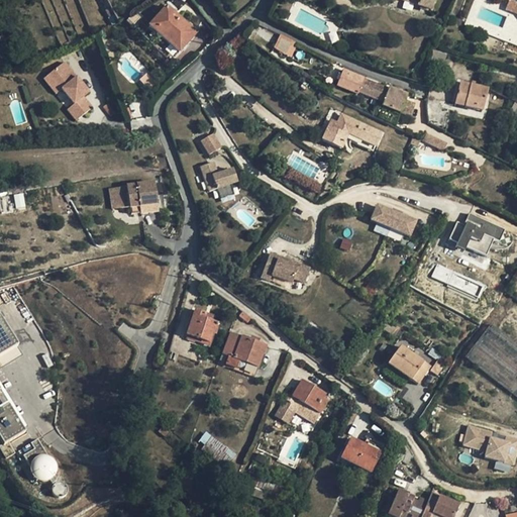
[(98,0),(107,17),(112,15),(104,0),(98,0)]
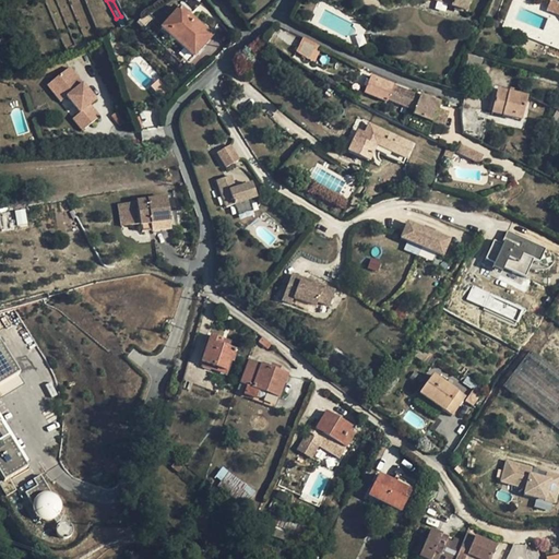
[(452,0),(451,7),(465,11),(468,0),(452,0)]
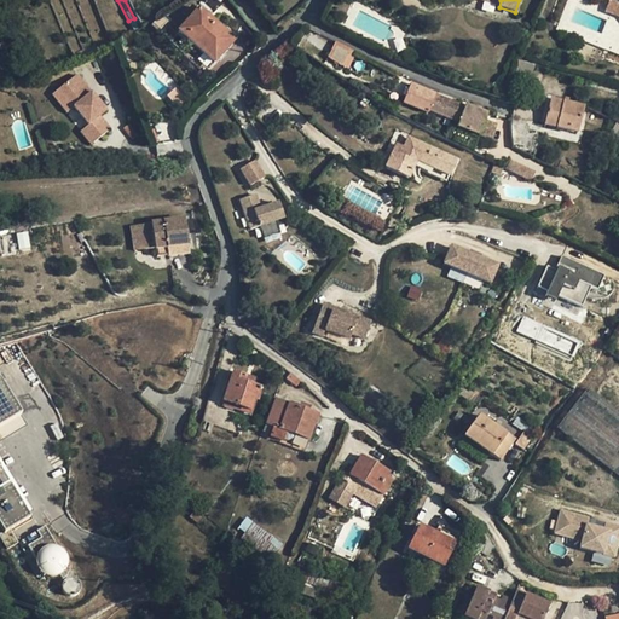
[(618,16),(618,1),(613,0),(609,0),(606,11),(618,16)]
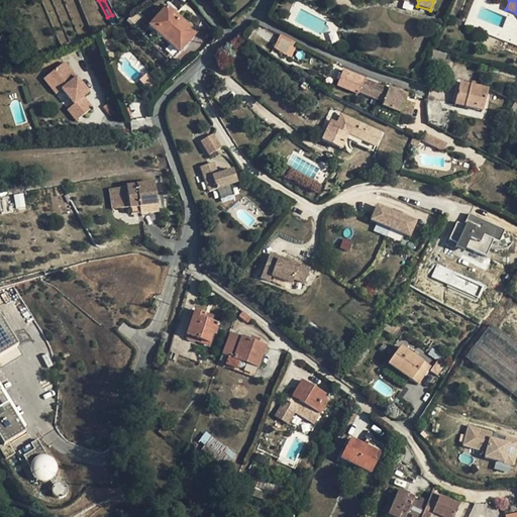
[(179,53),(196,32),(167,6),(148,26),(179,53)]
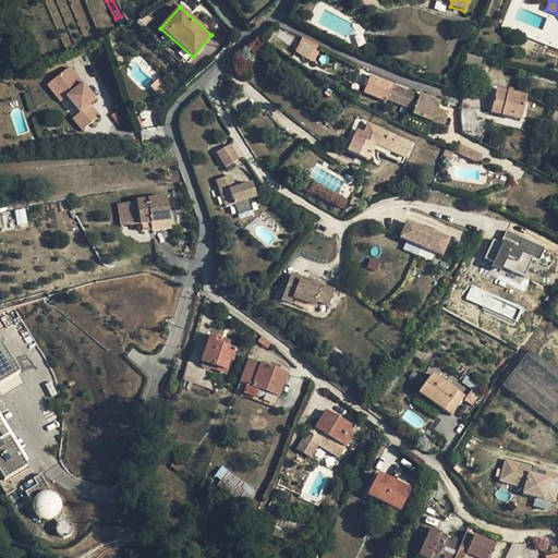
[(313,45),(301,38),(294,51),(305,59),(313,45)]
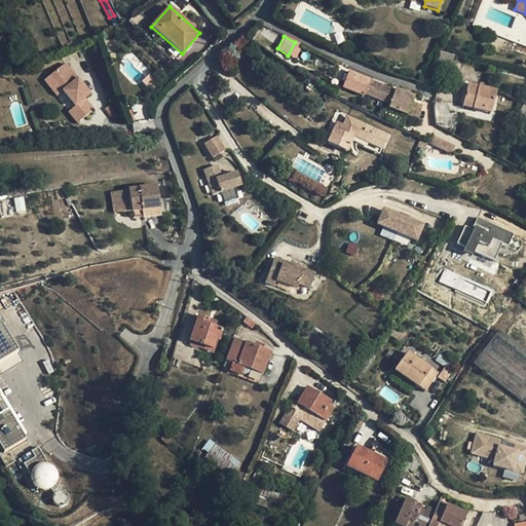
[(301,45),(295,42),(288,55),(295,59),(301,45)]
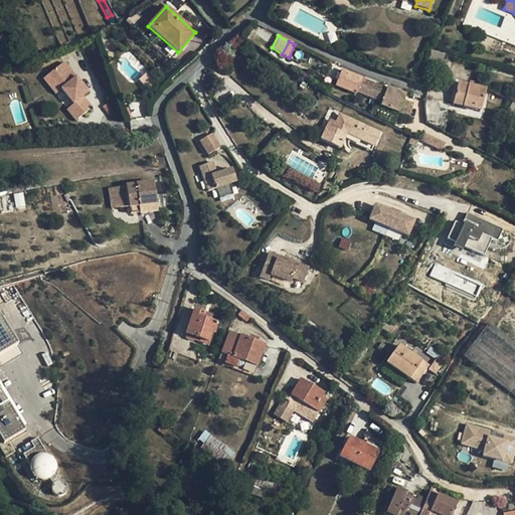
[(65,60),(51,73),(64,88),(77,102),(70,108),(80,118),(96,104),(87,94),(84,92),(90,87),(65,60)]
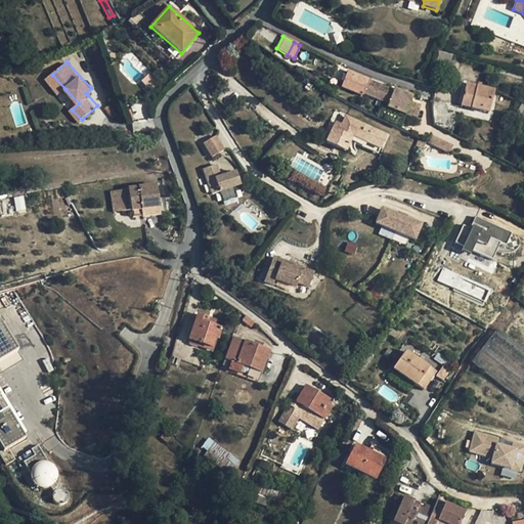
[(374,100),(383,103),(389,89),(379,85),(368,81),(369,79),(348,71),(342,87),(362,95),(362,96),(369,98),(370,96),(375,97),(374,100)]
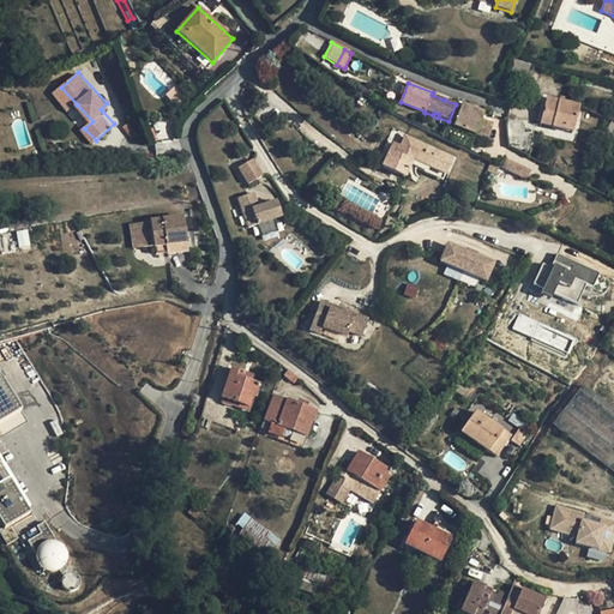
[(77,104),(61,88),(54,94),(70,110),(77,104)]
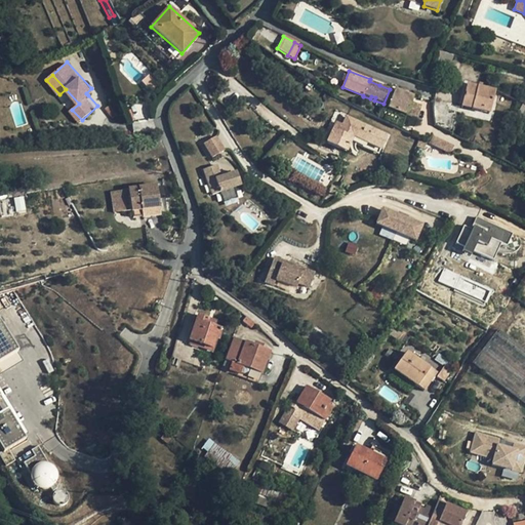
[(243,91),(230,77),(220,88),(230,99),(243,91)]
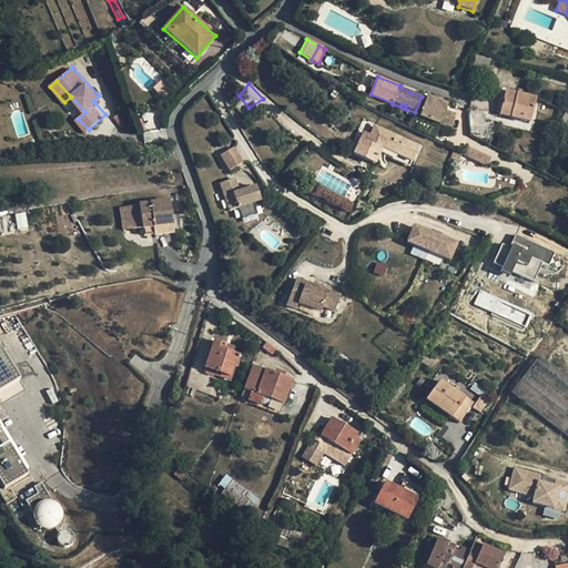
[(507,90),(501,111),(513,113),(513,117),(523,120),(524,117),(530,119),(536,98),(507,90)]
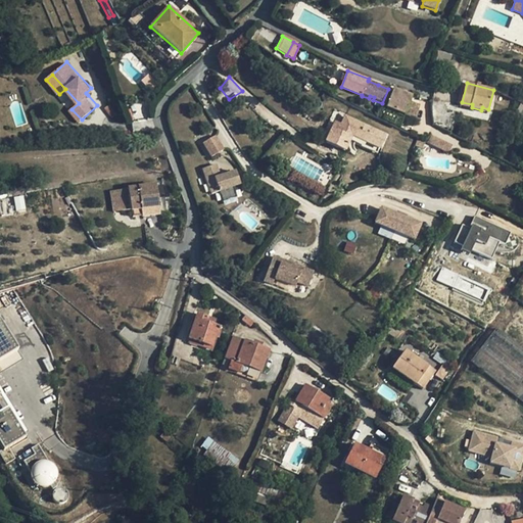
[(392,91),(388,89),(382,103),(390,106),(389,108),(405,114),(413,117),(418,105),(409,102),(412,96),(393,90),(392,91)]
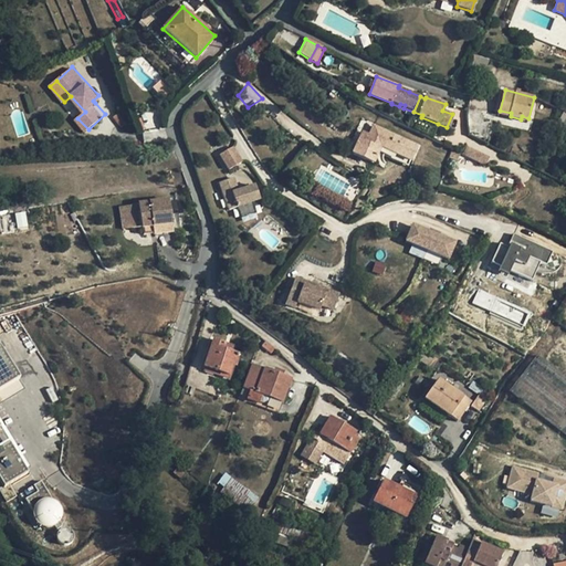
[(121,127),(126,123),(118,113),(113,116),(121,127)]
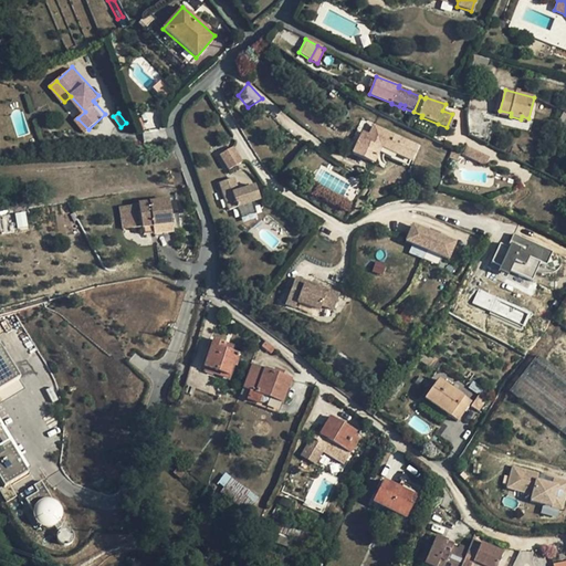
[(480,126),(481,118),(473,115),(471,124),(480,126)]
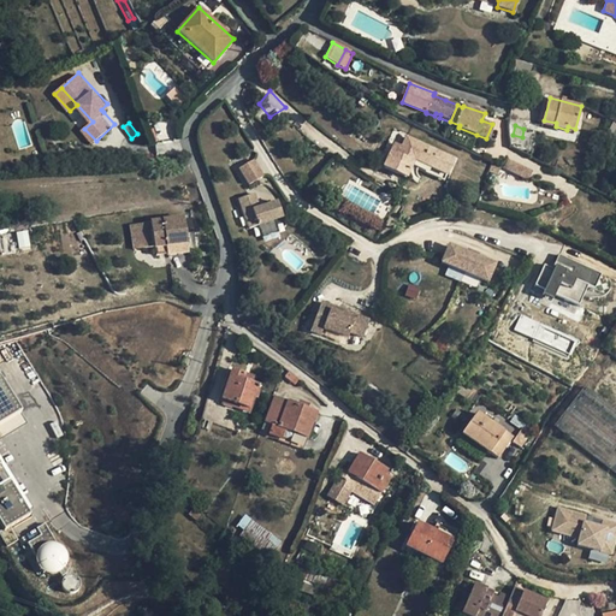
[(415,159),(446,175),(454,159),(407,137),(402,147),(398,153),(391,150),(384,166),(407,177),(412,166),(415,159)]
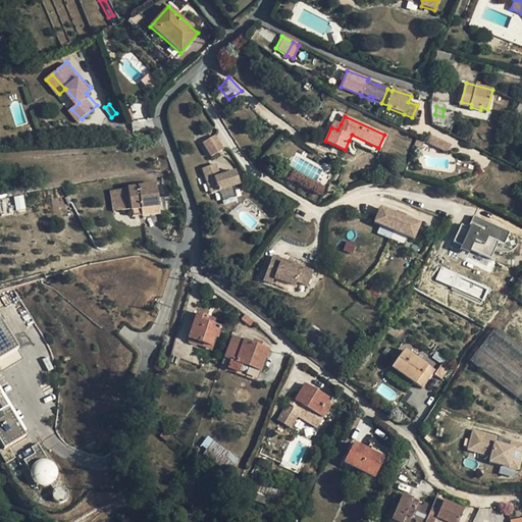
[(334,121),(331,127),(337,129),(341,124),(334,121)]
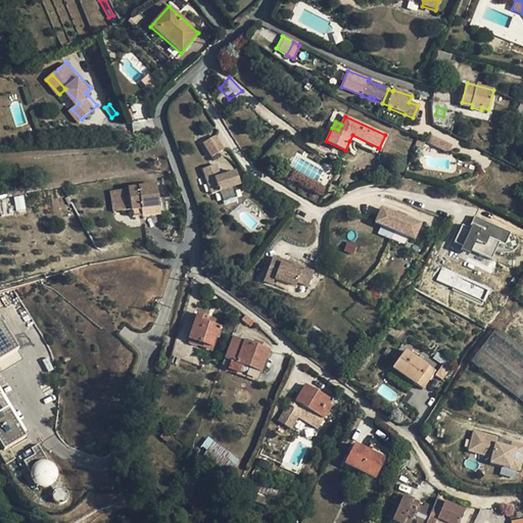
[(376,153),(379,148),(352,135),(349,141),(376,153)]
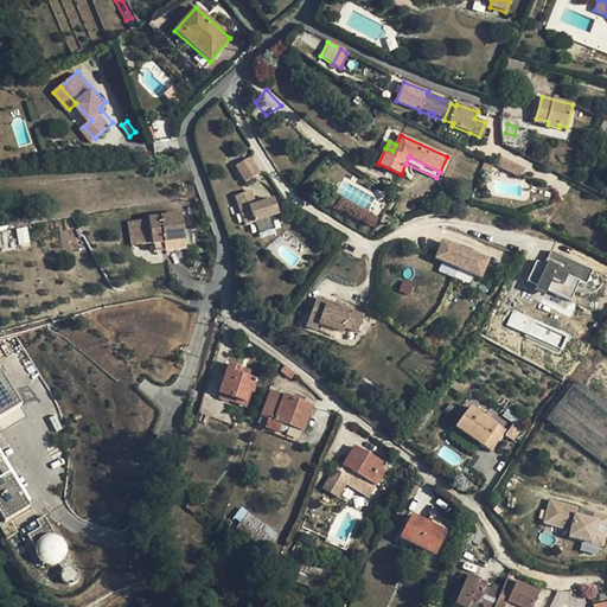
[(238,166),(248,181),(262,173),(251,158),(238,166)]
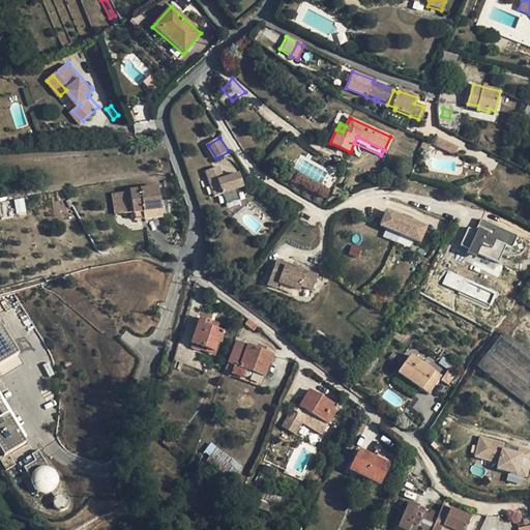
[(206,172),(215,198),(245,186),(240,174),(225,179),(221,167),(206,172)]
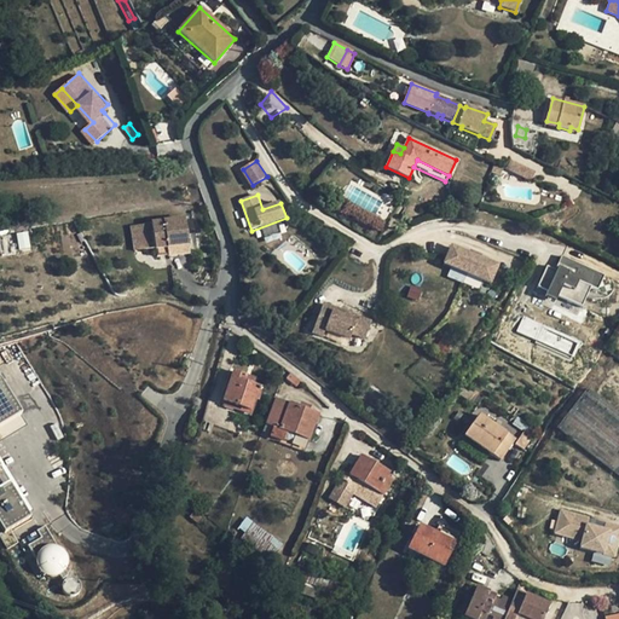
[(137,225),(140,249),(155,248),(167,246),(168,255),(190,253),(189,244),(189,243),(185,217),(151,221),(150,224),(137,225)]
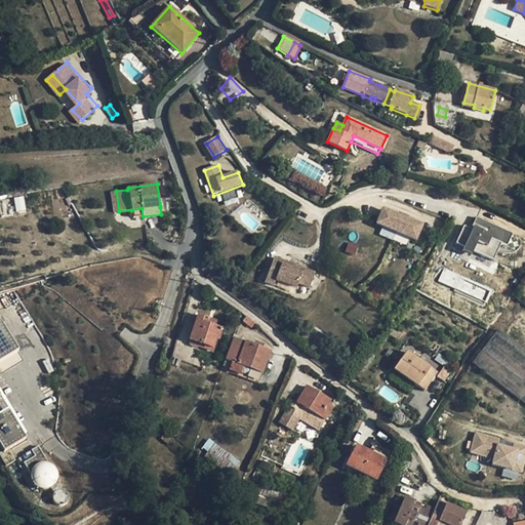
[(113,212),(119,211),(116,191),(110,192),(113,212)]
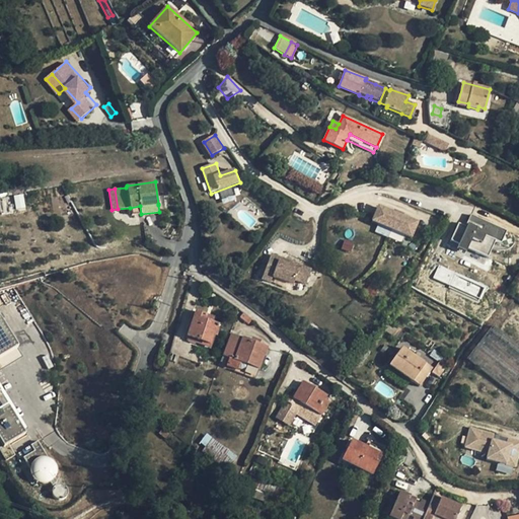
[(131,215),(141,214),(140,206),(130,208),(131,215)]
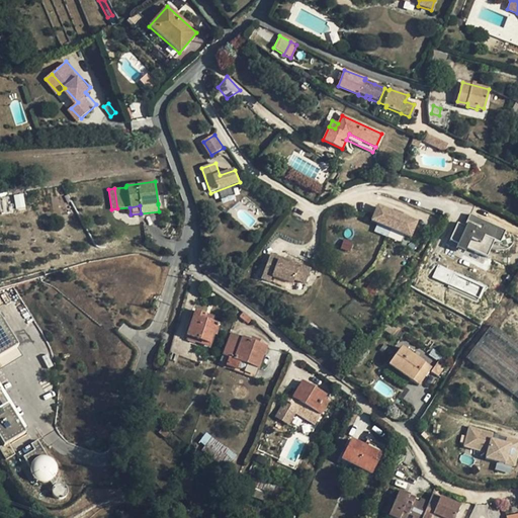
[(374,205),(370,217),(376,219),(375,222),(403,233),(404,230),(410,232),(414,222),(374,205)]
